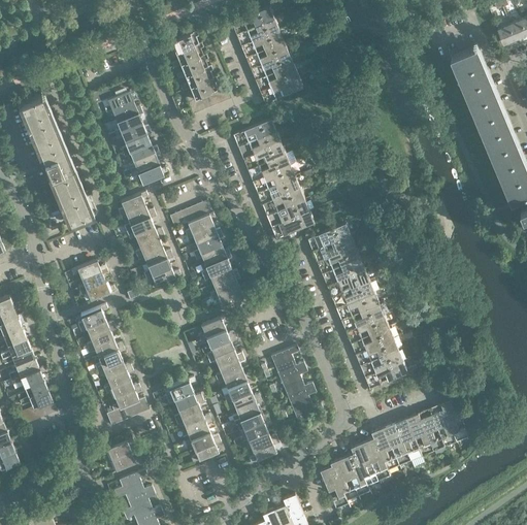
[(231,23),(233,28),(236,35),(274,19),(269,7),(231,23)]
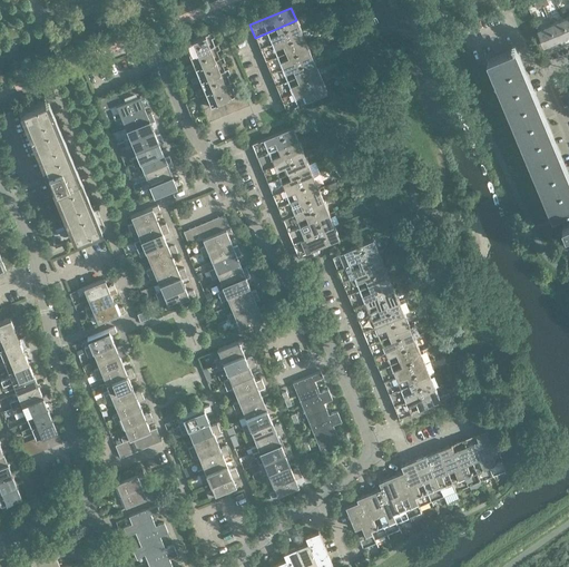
[(296,20),(255,38),(260,50),(301,32),(296,20)]
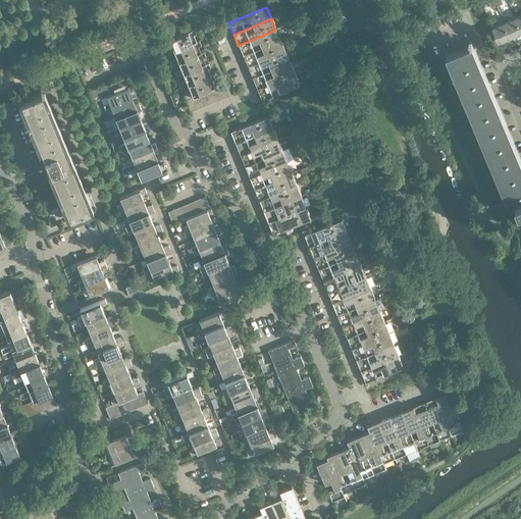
[(514,20),(503,26),(509,40),(520,35),(514,20)]
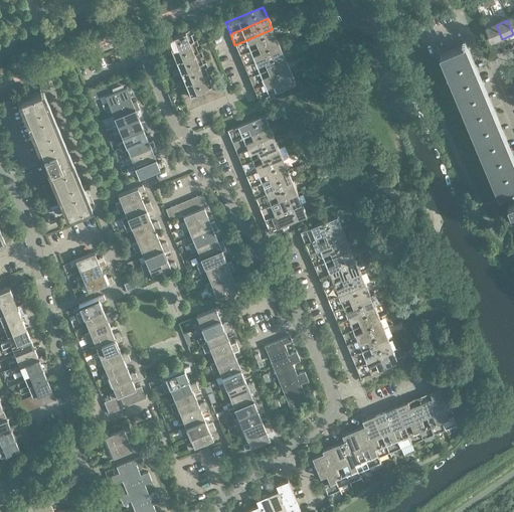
[(502,39),(496,25),(485,30),(491,44),(502,39)]
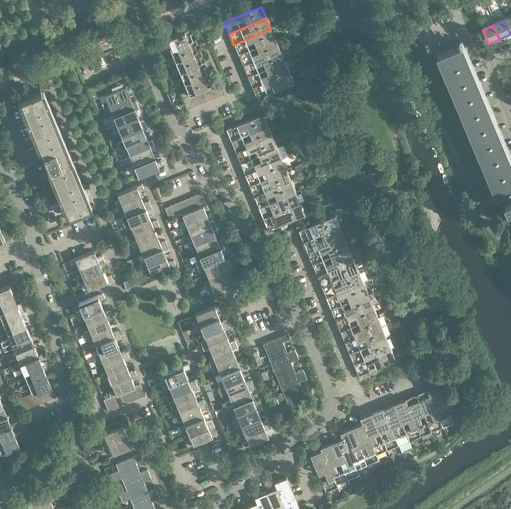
[(270,29),(233,45),(238,56),(275,41),(270,29)]
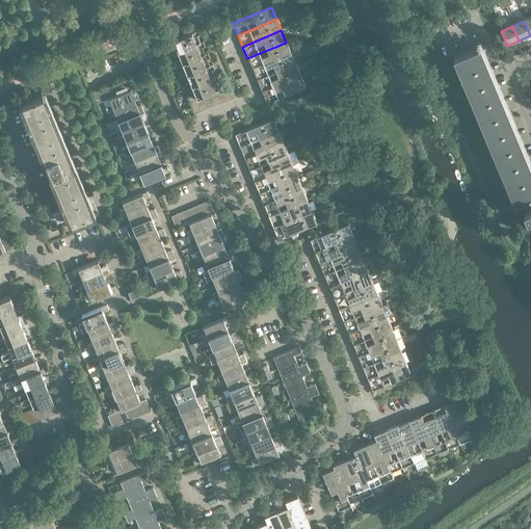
[(170,43),(163,45),(168,58),(176,55),(176,54),(198,45),(198,44),(196,37),(198,36),(196,31),(170,43)]
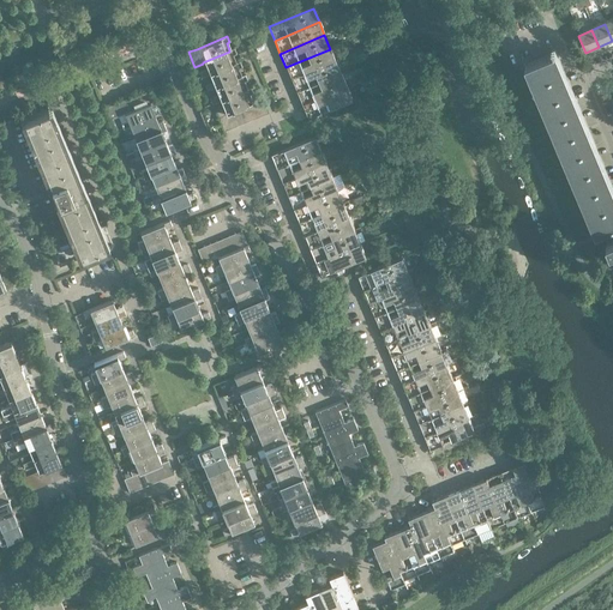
[(206,71),(198,74),(200,80),(208,77),(235,65),(235,64),(232,56),(235,55),(233,49),(229,50),(229,52),(203,62),(203,64),(206,71)]
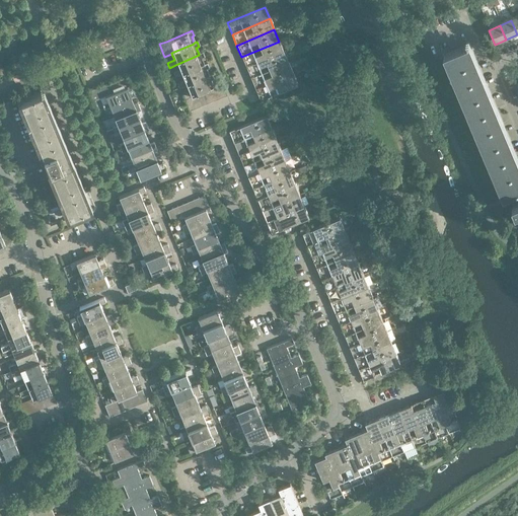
[(279,42),(241,57),(246,68),(284,53),(279,42)]
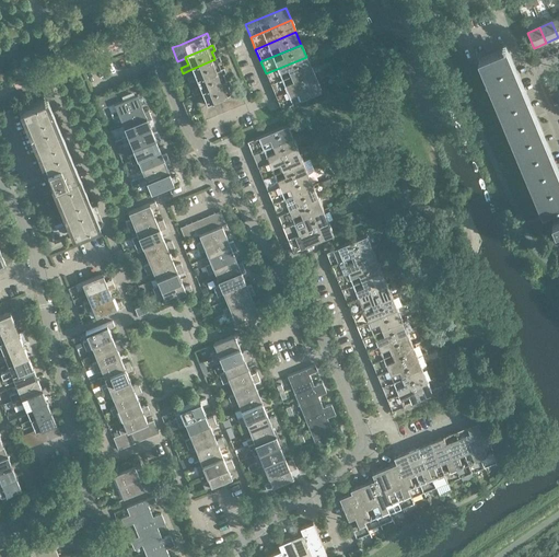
[(558,174),(507,49),(477,61),(542,215),(550,211),(556,227),(558,224),(558,174)]
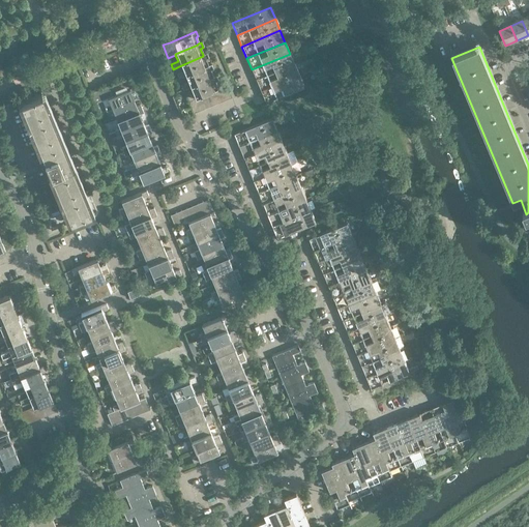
[(183,72),(176,76),(178,81),(184,78),(208,67),(207,66),(205,60),(208,59),(206,54),(203,55),(203,56),(179,66),(180,66),(183,72)]
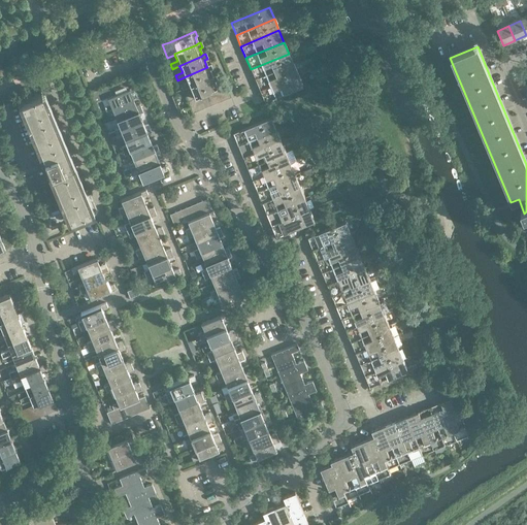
[(289,54),(251,69),(255,80),(293,65),(289,54)]
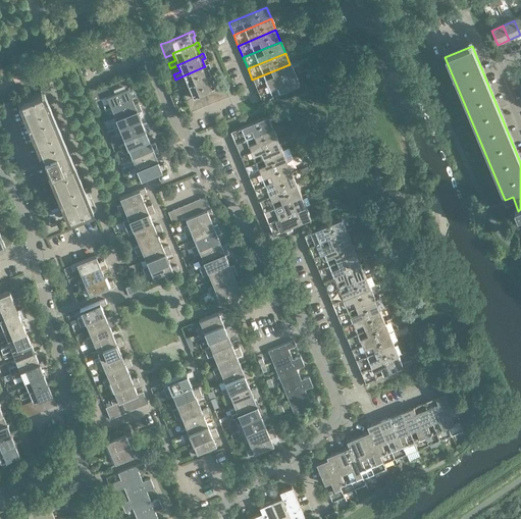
[(185,83),(177,86),(179,91),(187,88),(209,78),(206,70),(209,69),(207,64),(204,65),(205,66),(181,76),(183,76),(185,83)]
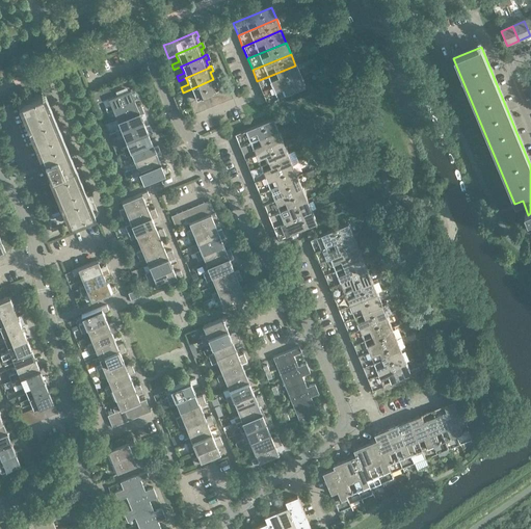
[(295,65),(257,81),(262,93),(300,76),(295,65)]
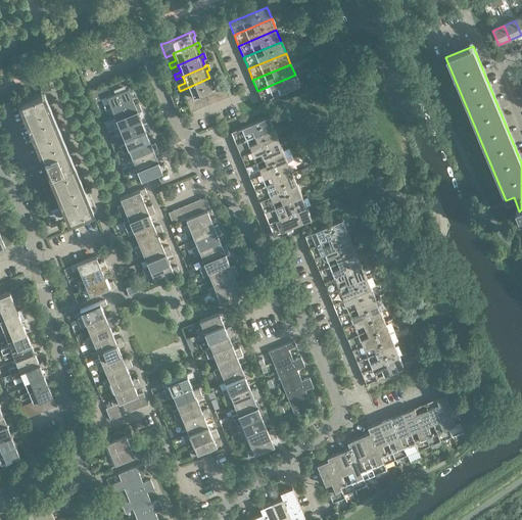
[(295,75),(257,91),(263,103),(265,102),(270,100),(279,96),(280,96),(281,95),(304,85),(299,87),(295,75)]
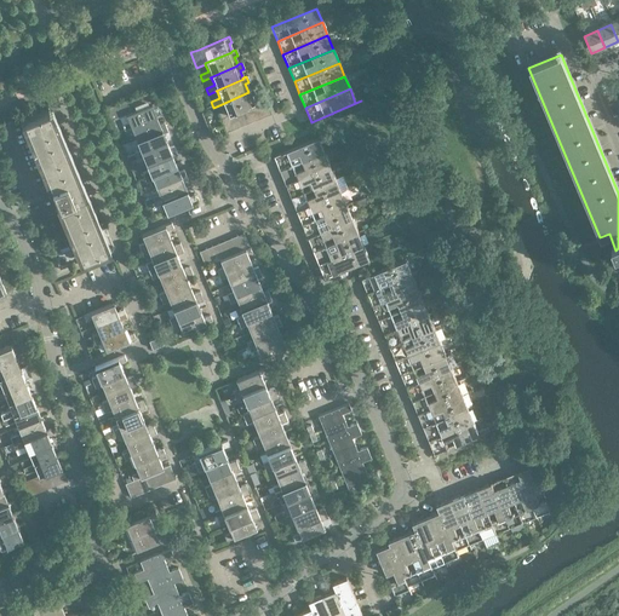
[(225,113),(217,116),(219,121),(225,117),(231,115),(238,113),(244,110),(250,108),(254,105),(251,97),(254,96),(252,90),(248,92),(222,104),(225,113)]
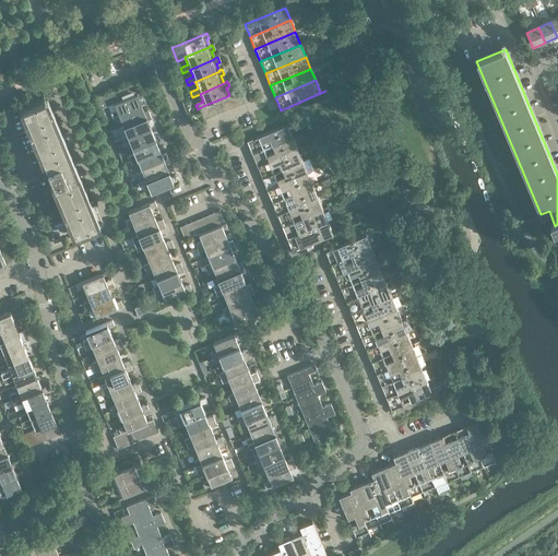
[(134,82),(128,84),(133,97),(139,94),(134,82)]
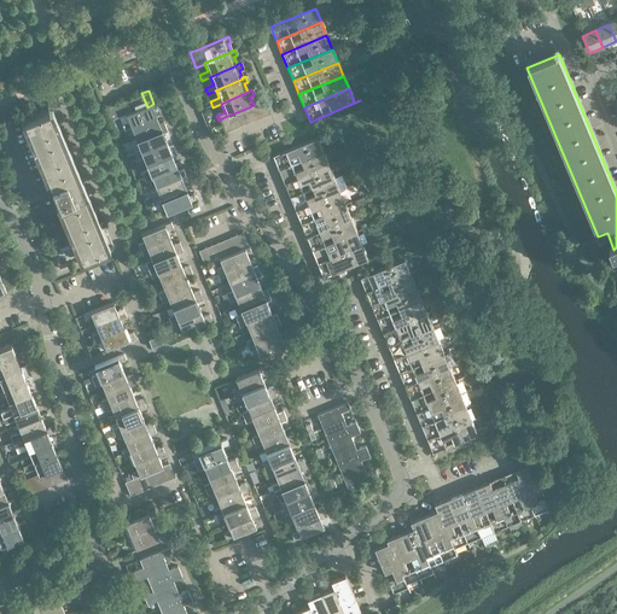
[(141,93),(135,95),(141,110),(147,107),(141,93)]
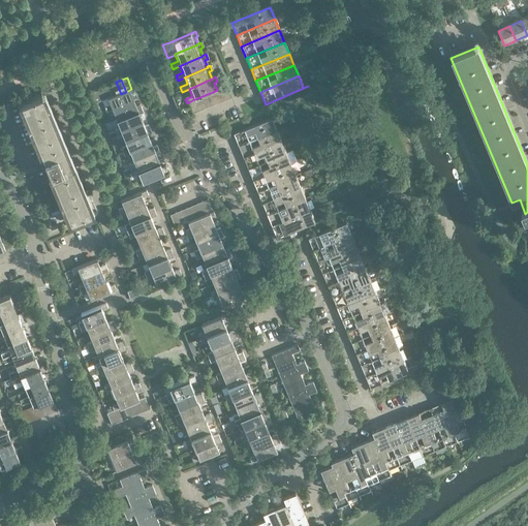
[(116,82),(111,84),(116,96),(121,94),(116,82)]
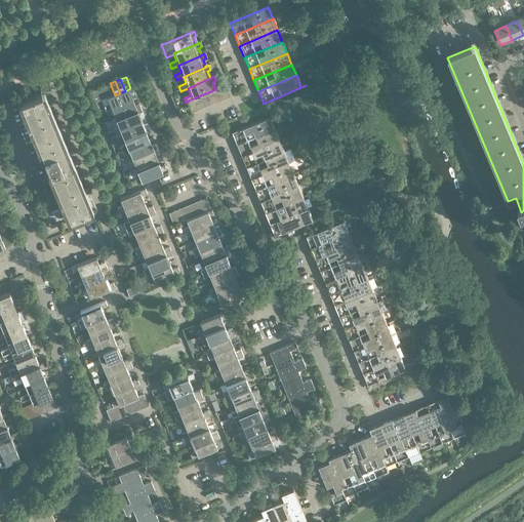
[(110,83),(105,85),(109,97),(115,95),(110,83)]
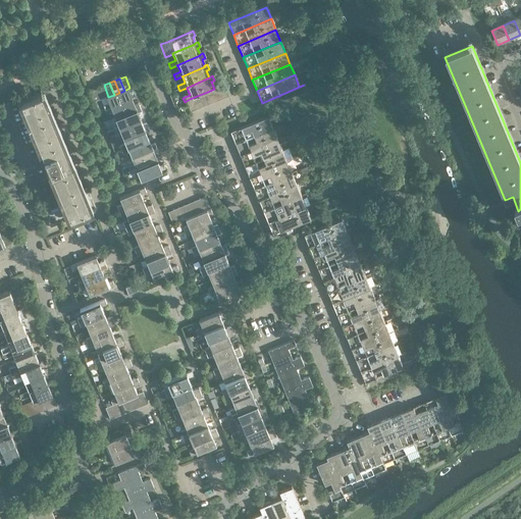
[(104,85),(98,88),(103,99),(105,99),(108,97),(104,85)]
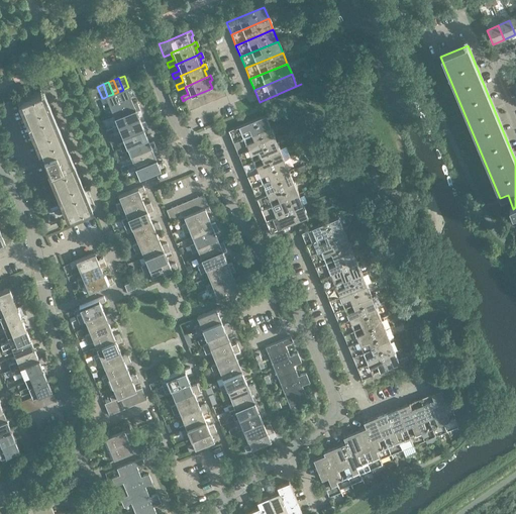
[(219,85),(214,87),(219,99),(224,97),(219,85)]
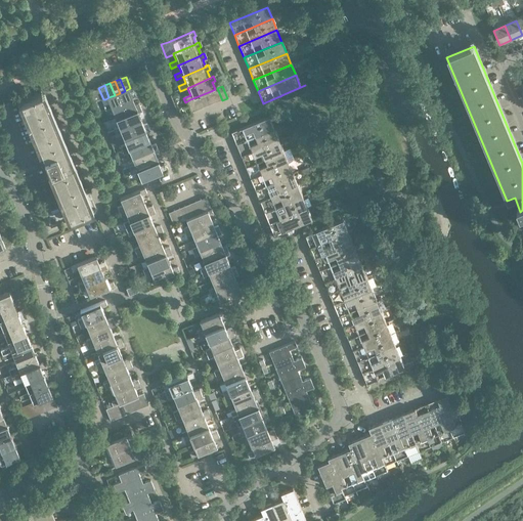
[(98,88),(93,90),(98,101),(103,99),(98,88)]
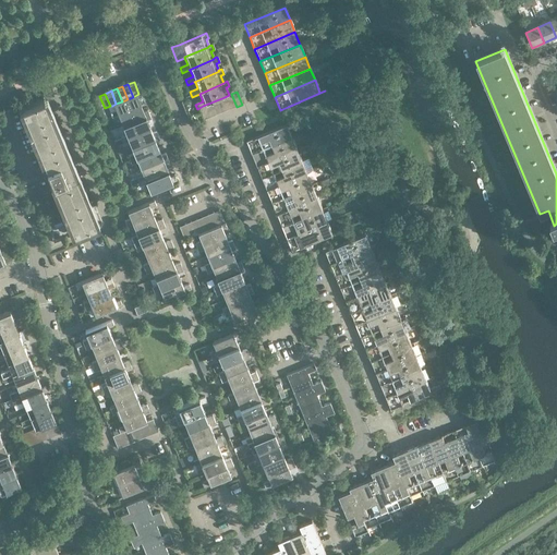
[(109,116),(111,119),(140,108),(136,100),(141,99),(138,94),(133,97),(128,99),(122,101),(116,104),(112,106),(114,112),(109,116)]
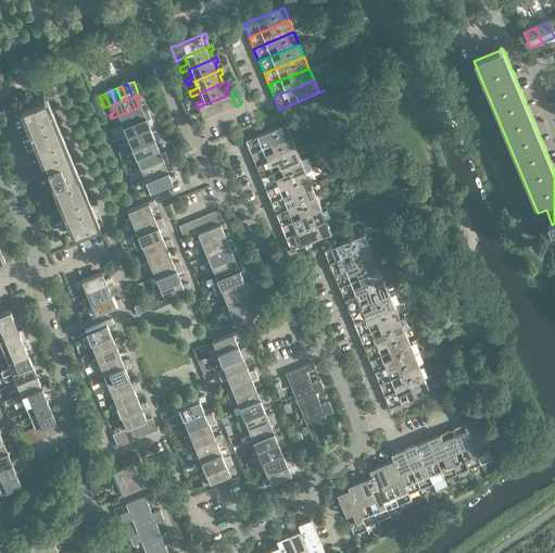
[(228,95),(224,97),(229,110),(236,107),(230,93),(228,95)]
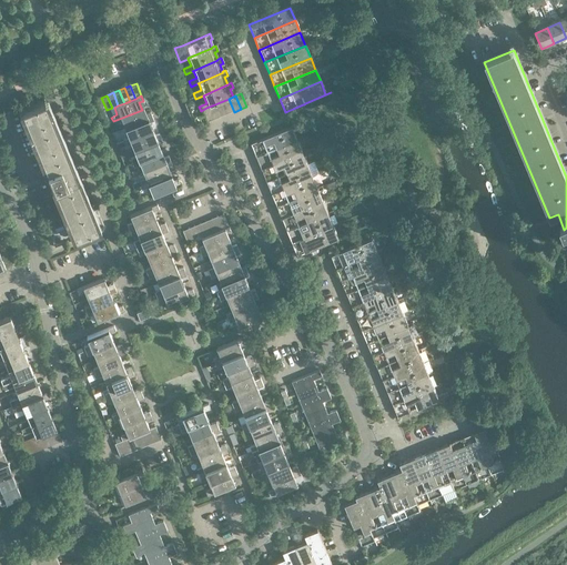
[(95,100),(100,113),(107,110),(101,98),(95,100)]
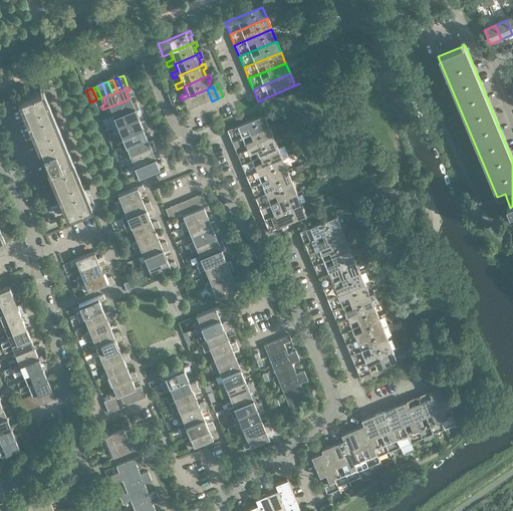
[(207,89),(202,91),(207,103),(212,101),(207,89)]
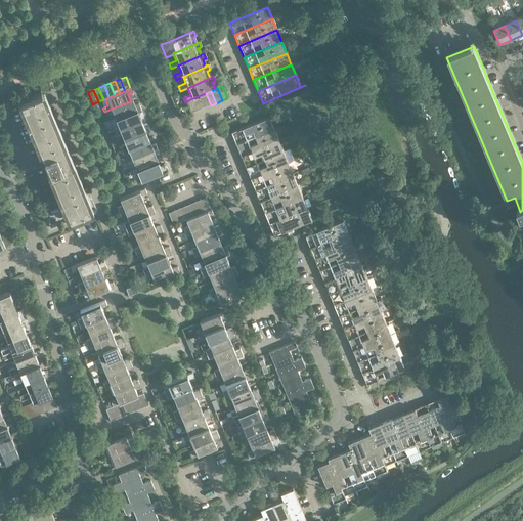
[(42,93),(18,102),(42,160),(68,223),(91,213),(42,93)]
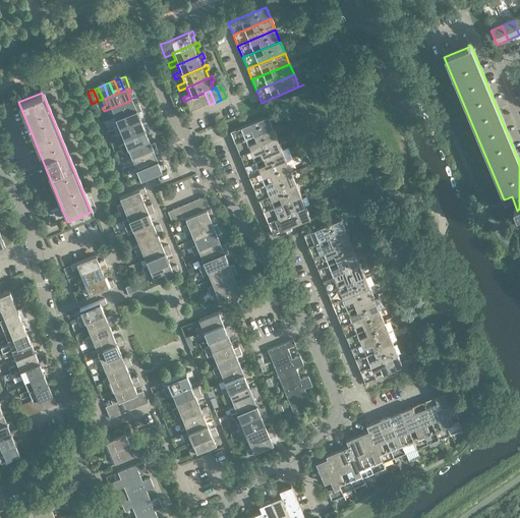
[(205,93),(199,95),(205,107),(210,105),(205,93)]
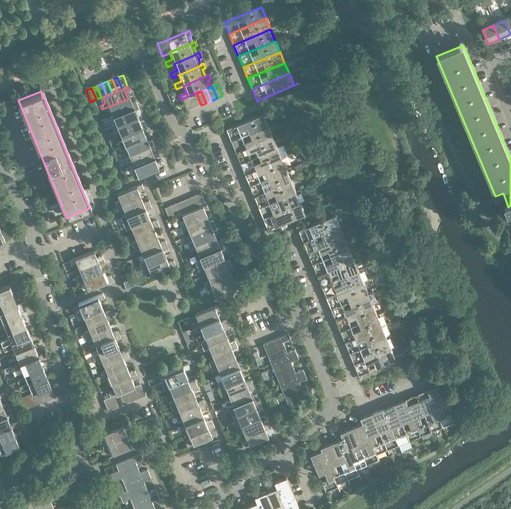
[(196,93),(191,95),(196,107),(201,105),(196,93)]
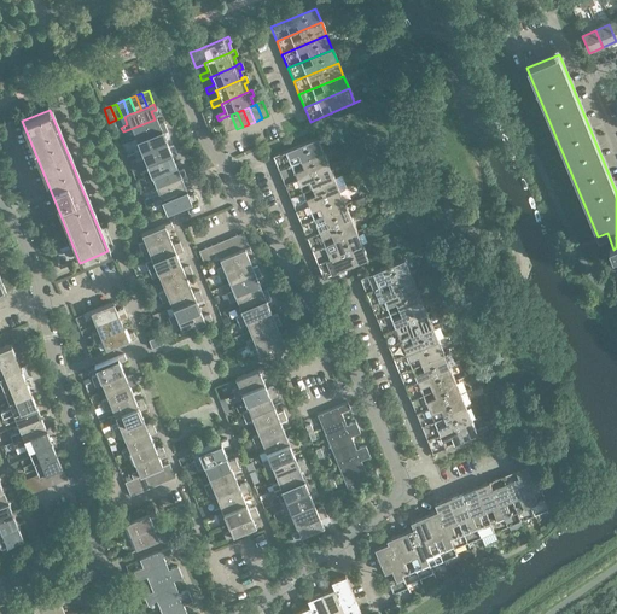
[(231,115),(225,117),(231,132),(237,129),(231,115)]
